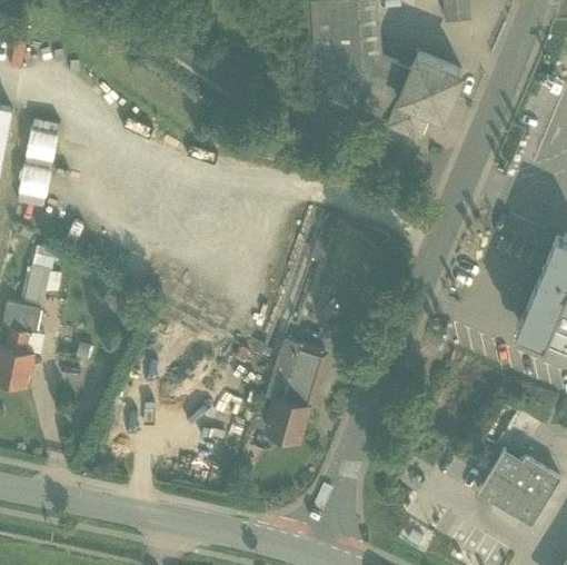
[(377,0),(351,0),(314,3),(317,37),(321,92),(393,122),(413,72),(383,60),(377,0)]
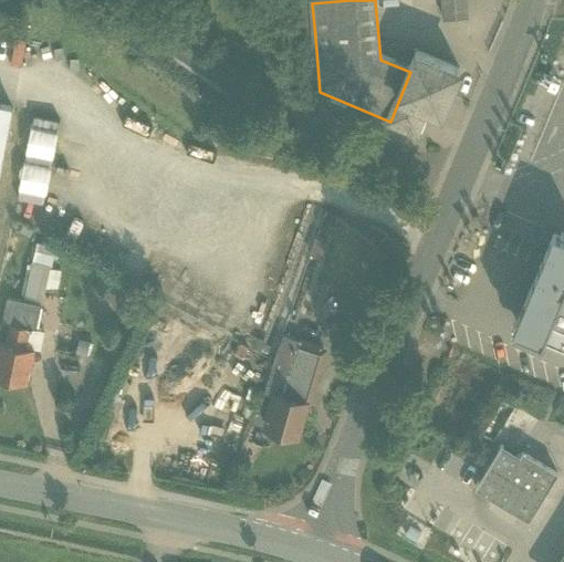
[(467,0),(442,0),(446,25),(469,23),(467,0)]
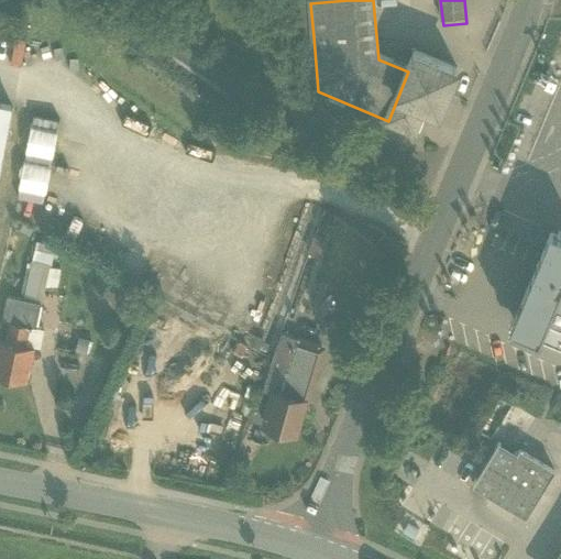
[(310,3),(298,4),(300,37),(314,36),(310,3)]
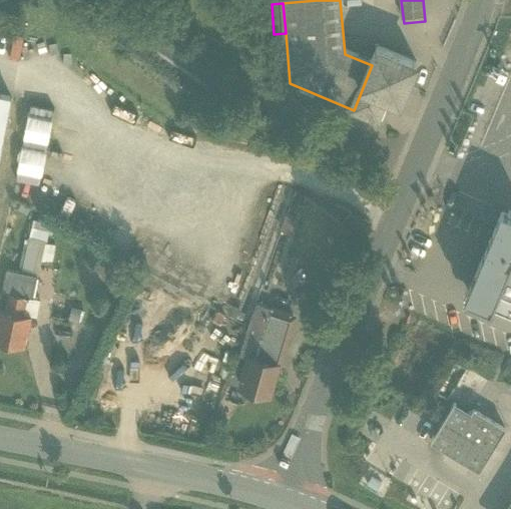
[(418,68),(378,51),(372,65),(354,110),(353,112),(379,123),(387,102),(392,104),(393,103),(396,104),(400,97),(405,99),(418,68)]
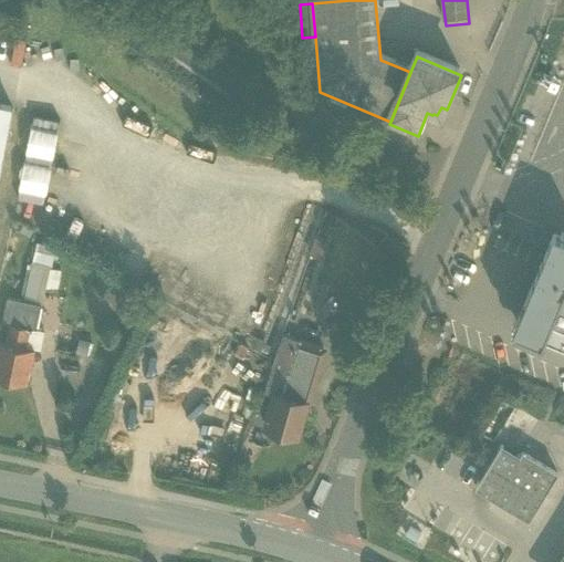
[(0,186),(14,111),(0,107),(0,186)]
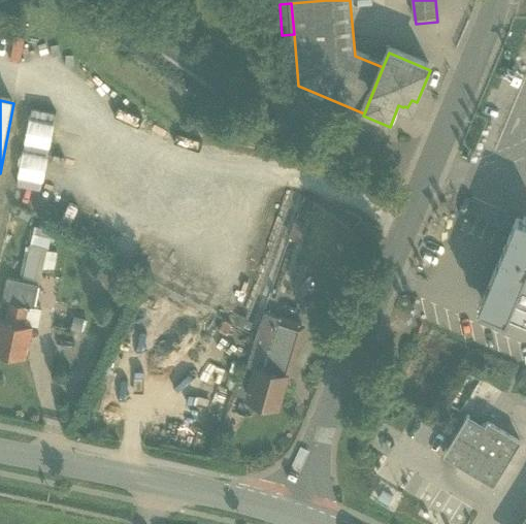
[(17,187),(41,191),(53,112),(28,108),(17,187)]
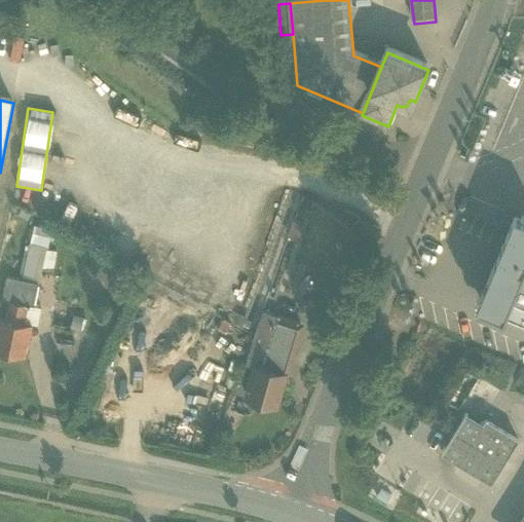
[(53,270),(58,251),(47,250),(51,231),(32,227),(22,280),(40,283),(43,269),(53,270)]
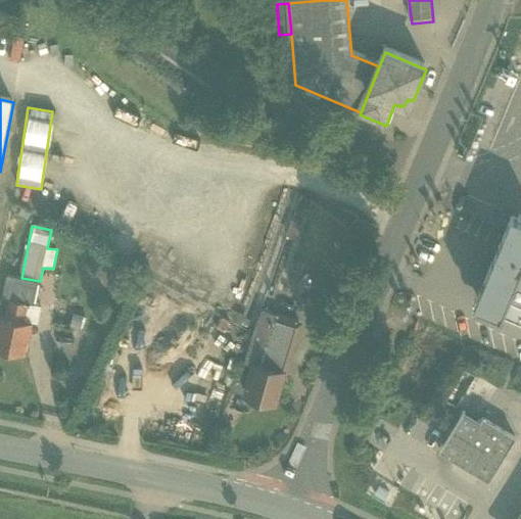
[(520,271),(502,318),(520,325),(520,271)]
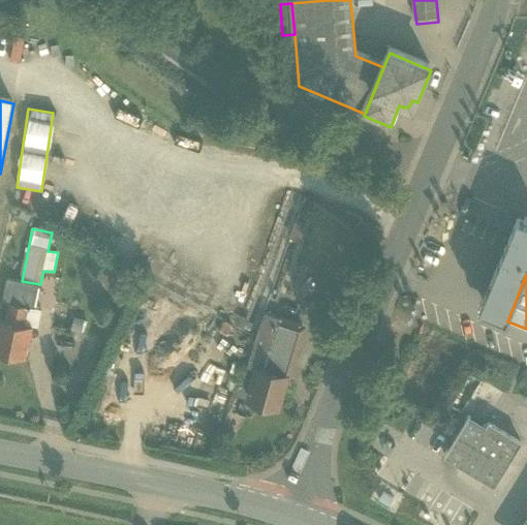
[(29,310),(11,306),(7,323),(1,322),(0,328),(0,354),(27,361),(34,330),(25,328),(29,310)]
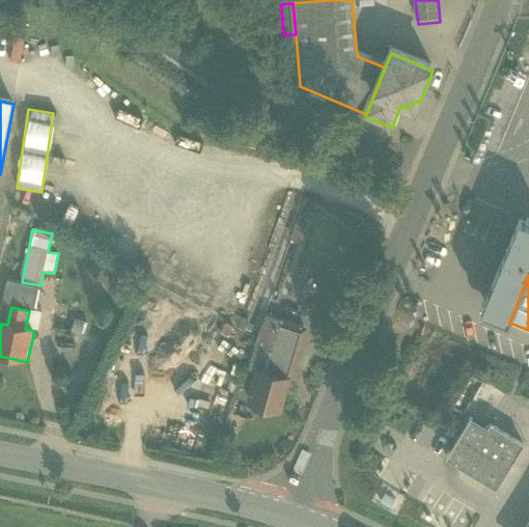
[(304,330),(268,319),(251,372),(259,375),(260,372),(284,380),(294,349),(299,350),(304,330)]
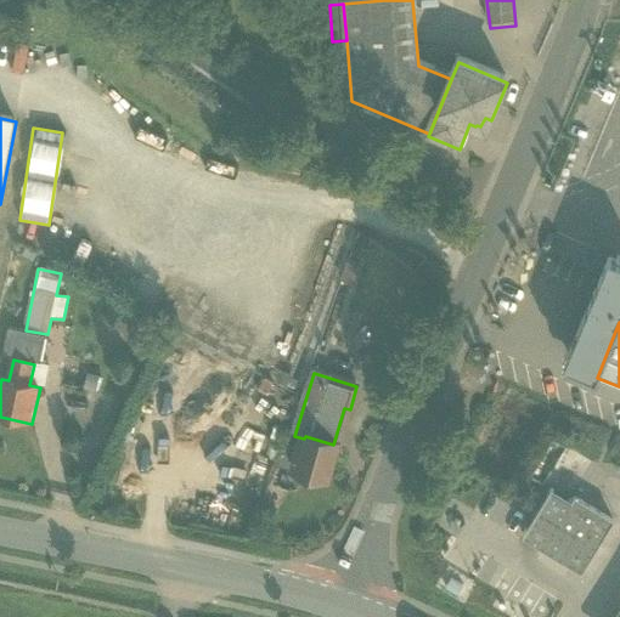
[(333,445),(305,436),(304,439),(294,474),(327,484),(338,446),(333,445)]
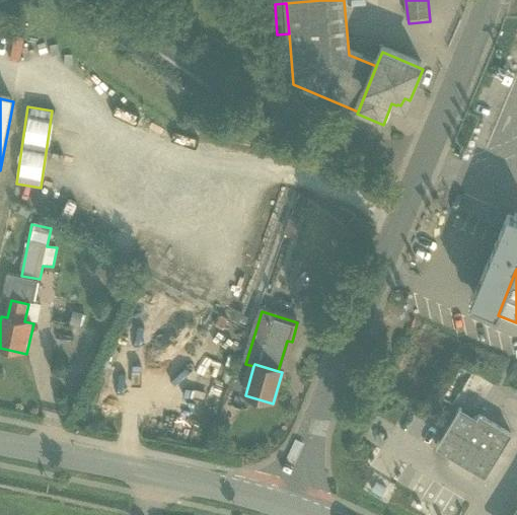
[(477,421),(460,410),(437,449),(454,459),(477,421)]
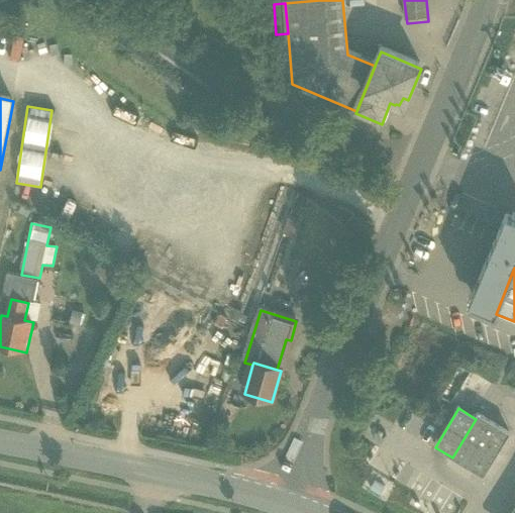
[(510,434),(478,415),(476,419),(452,457),(484,477),(510,434)]
